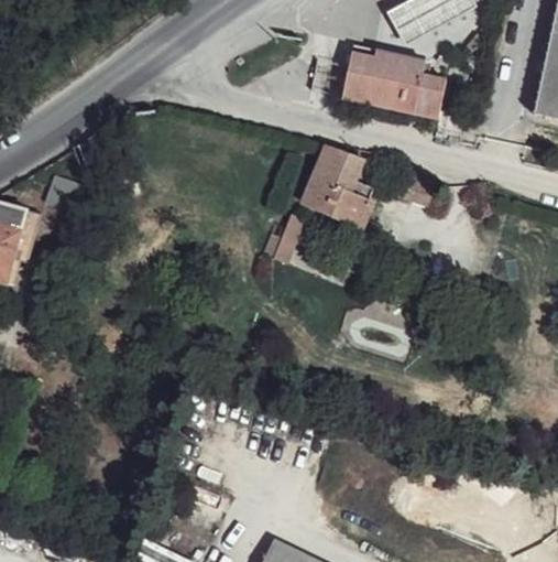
[(396,26),(405,42),(472,4),(469,0),(406,0),(386,11),(396,26)]
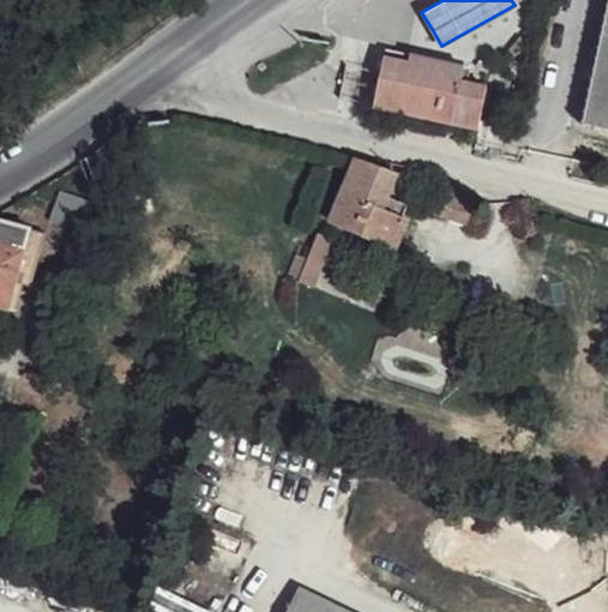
[(607,31),(582,125),(607,131),(607,31)]
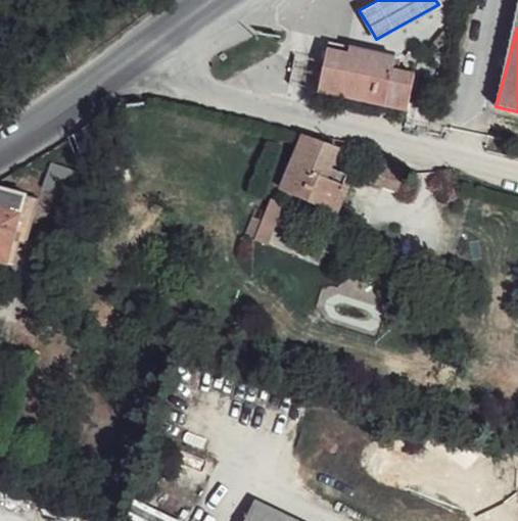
[(327,46),(317,87),(405,106),(411,70),(393,67),(394,54),(348,44),(345,50),(327,46)]
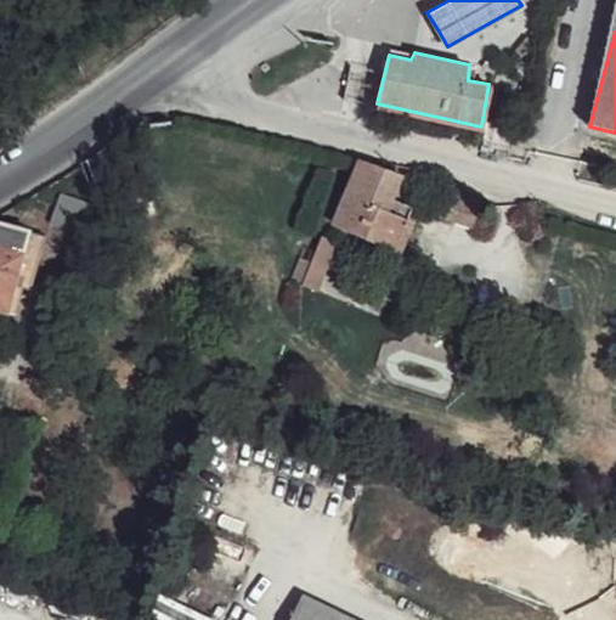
[(361,158),(335,223),(399,248),(412,218),(386,208),(399,172),(361,158)]
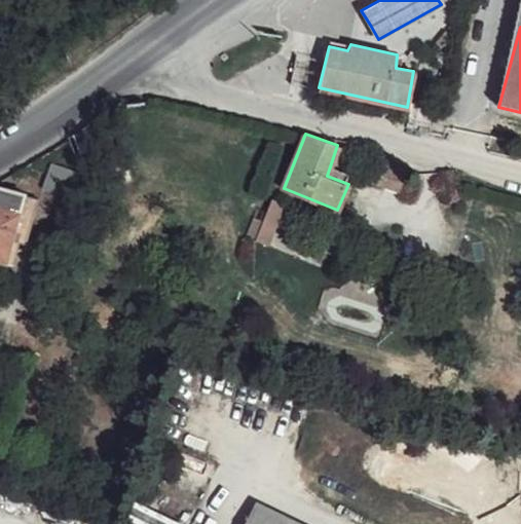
[(367,156),(362,171),(400,188),(408,169),(385,157),(387,153),(380,150),(378,155),(381,156),(379,161),(367,156)]
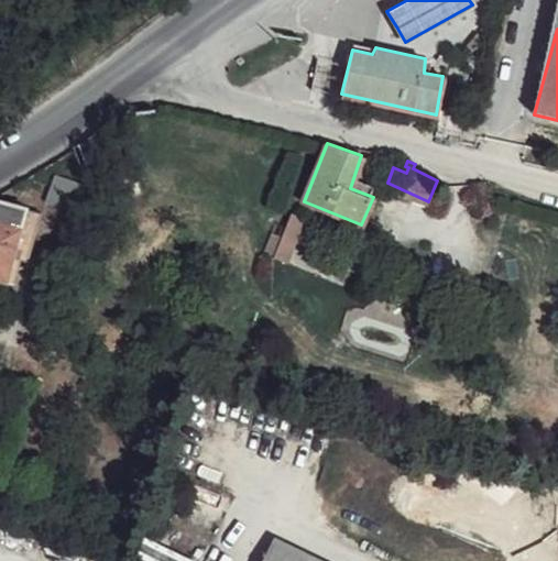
[(52,173),(44,201),(83,211),(89,184),(52,173)]
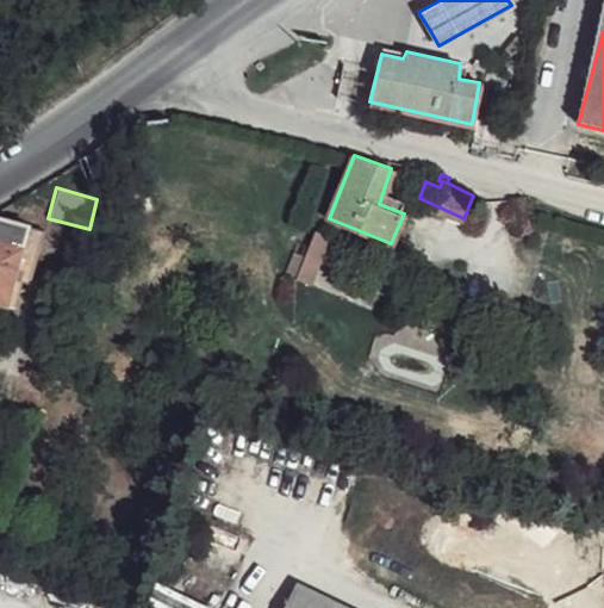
[(0,305),(5,308),(12,281),(19,283),(29,250),(22,249),(27,225),(0,217),(0,305)]
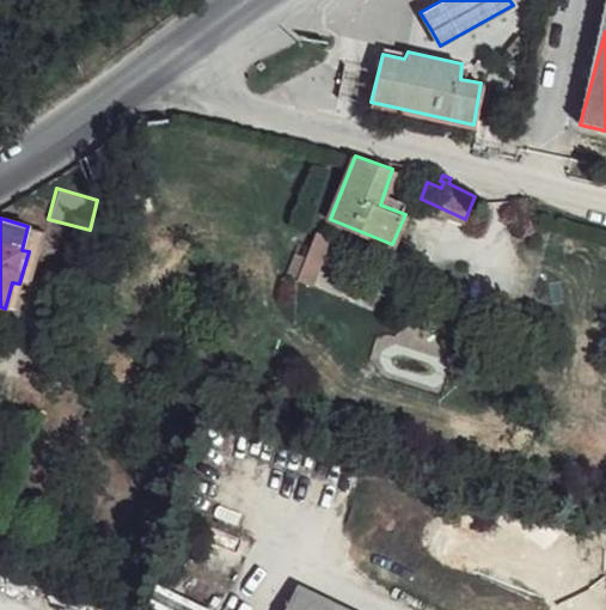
[(317,229),(294,279),(313,285),(332,235),(317,229)]
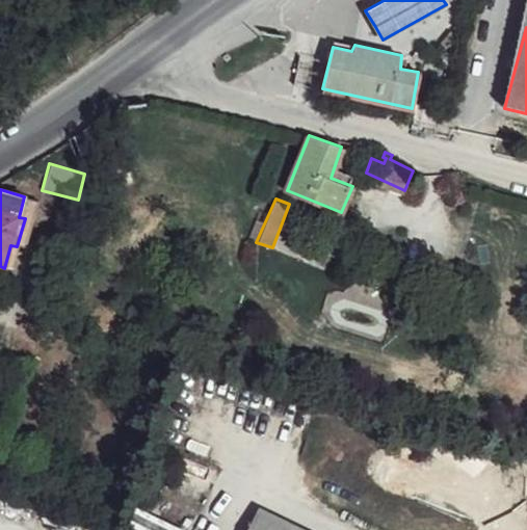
[(343,235),(340,248),(345,249),(353,250),(357,238),(343,235)]
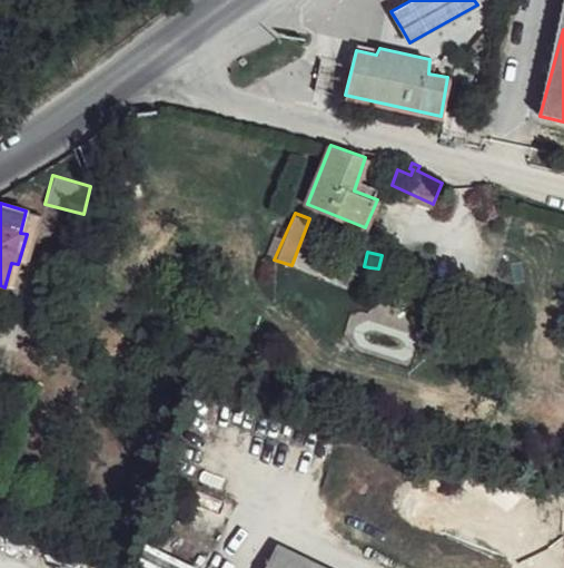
[(325,567),(273,542),(259,567),(325,567)]
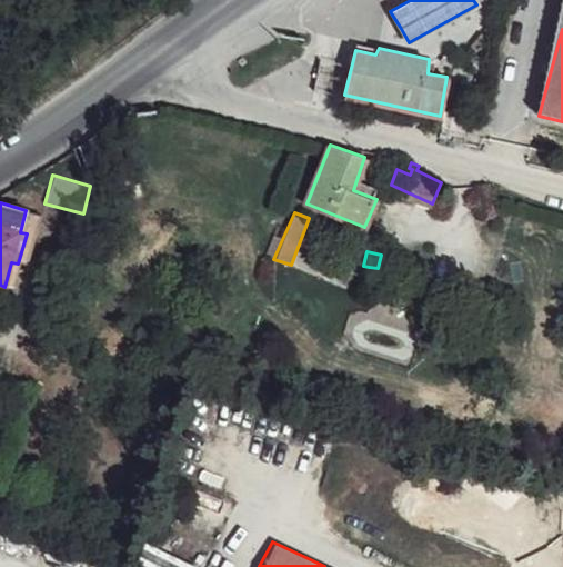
[(192,566),(151,547),(141,566),(192,566)]
